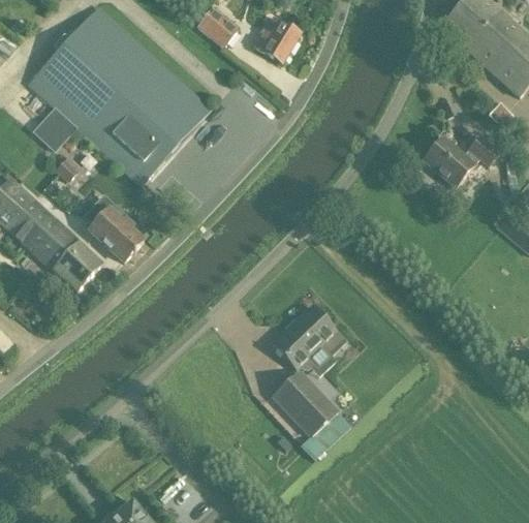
[(528,37),(488,0),(465,0),(442,26),(518,96),(528,84),(528,37)]
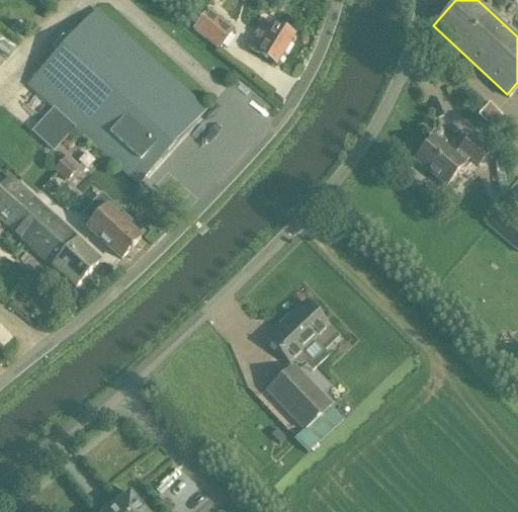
[(68,117),(137,180),(205,104),(95,5),(27,80),(54,105),(68,117)]
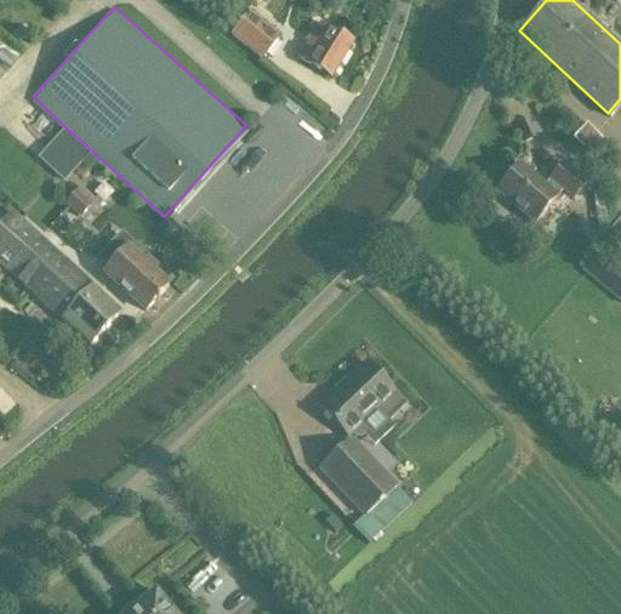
[(319,20),(298,52),(330,72),(351,38),(319,20)]
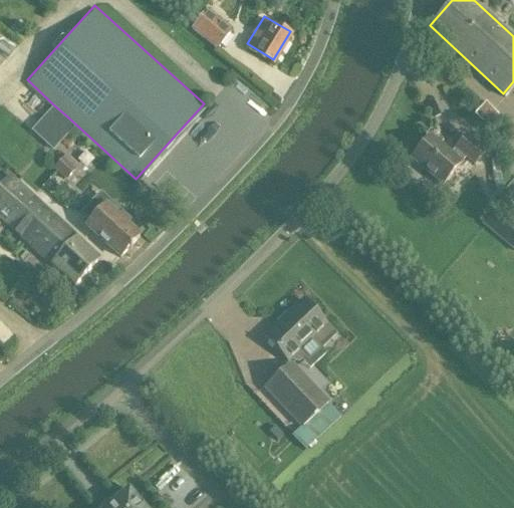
[(485,99),(474,111),(487,122),(498,110),(485,99)]
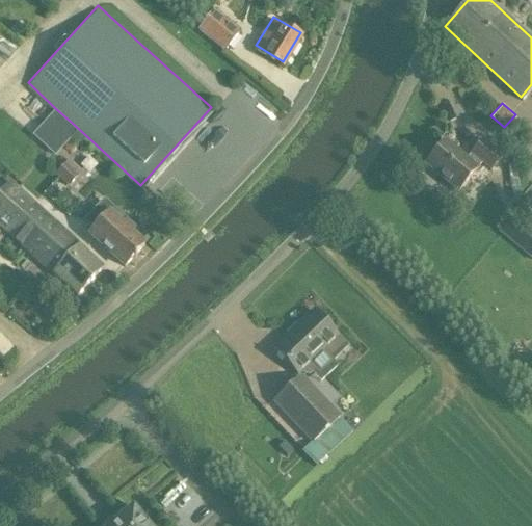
[(55,108),(33,131),(49,145),(70,121),(55,108)]
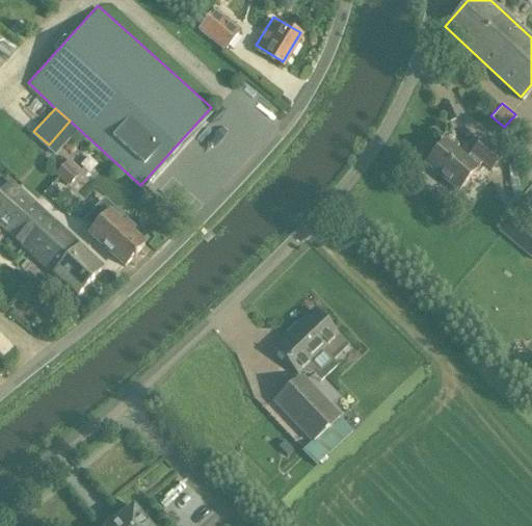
[(503,152),(482,134),(470,149),(490,167),(503,152)]
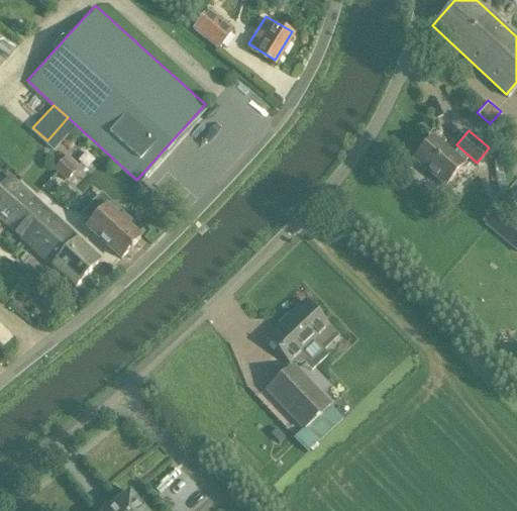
[(445,182),(464,160),(433,134),(415,156),(445,182)]
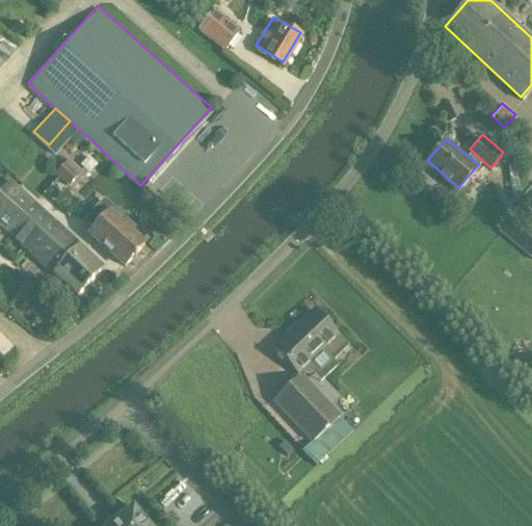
[(64,161),(56,171),(69,182),(77,173),(64,161)]
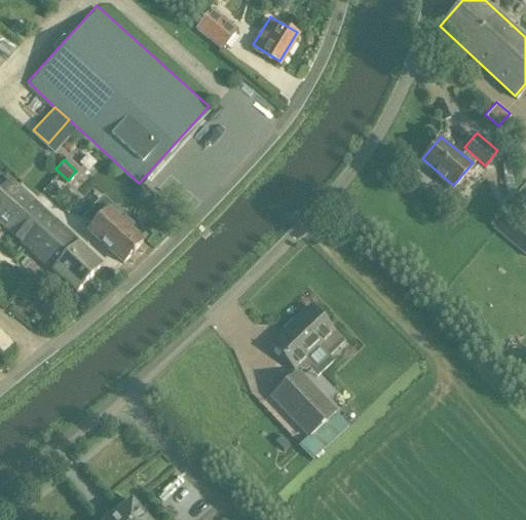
[(0,218),(26,242),(51,213),(10,176),(0,186),(0,218)]
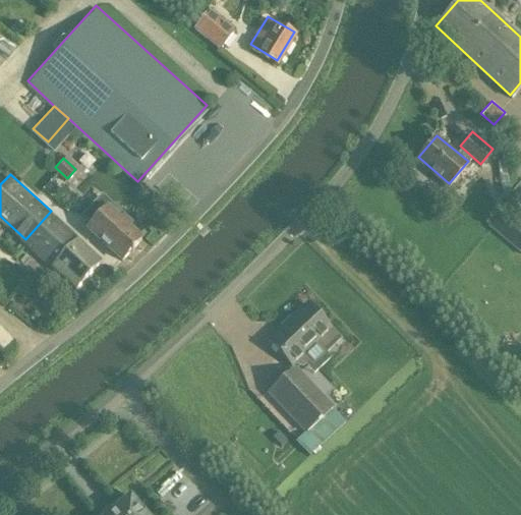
[(97,195),(81,213),(91,221),(87,225),(121,256),(140,235),(119,216),(123,211),(111,198),(106,204),(97,195)]
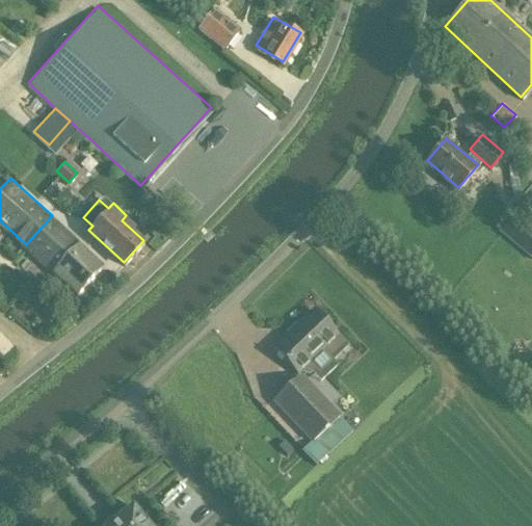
[(531,227),(516,213),(503,230),(531,254),(531,227)]
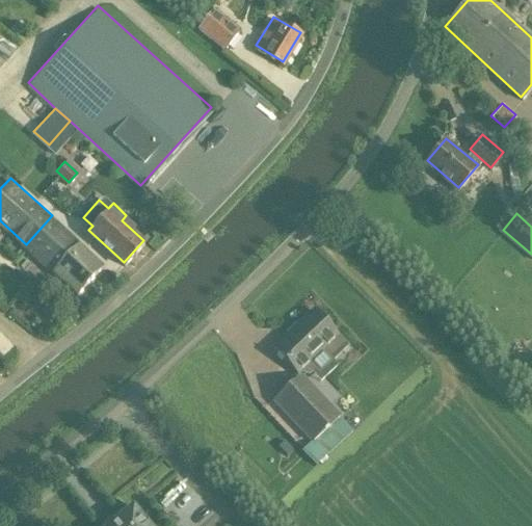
[(77,291),(103,263),(52,215),(26,244),(77,291)]
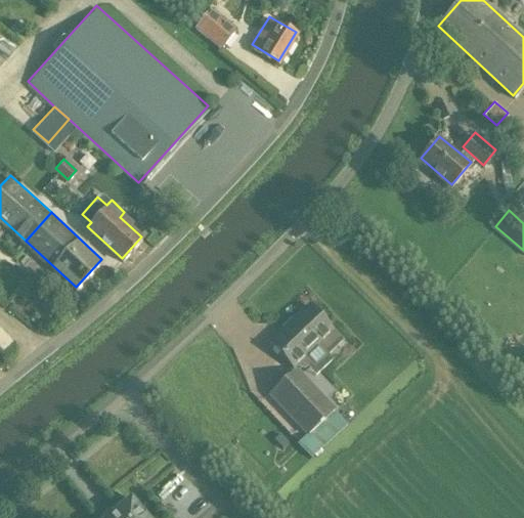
[(310,302),(270,339),(293,363),(297,360),(300,363),(304,364),(307,362),(306,358),(303,355),(317,342),(326,352),(342,338),(337,332),(310,302)]
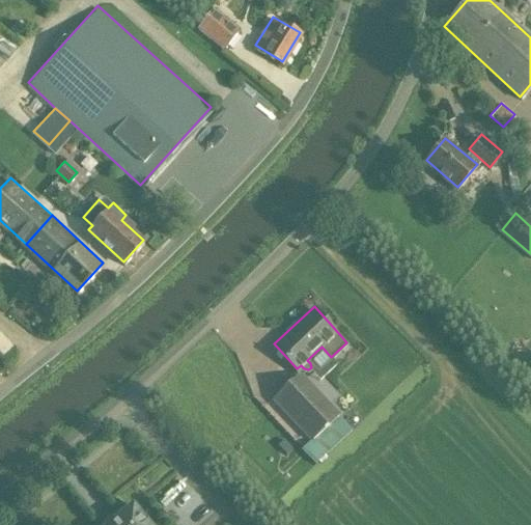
[(299,370),(273,395),(312,436),(337,413),(338,412),(299,370)]
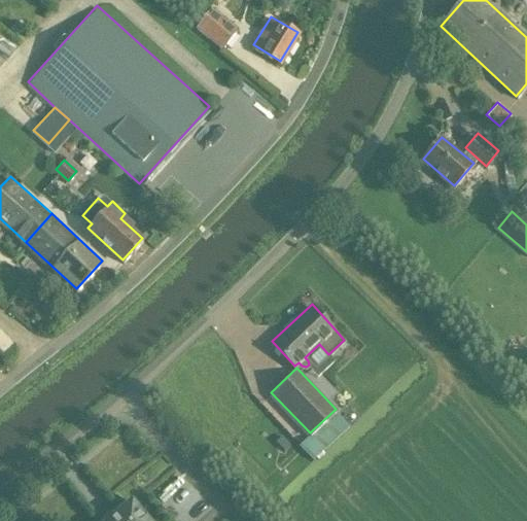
[(310,432),(300,443),(314,457),(338,436),(349,424),(335,410),(310,432)]
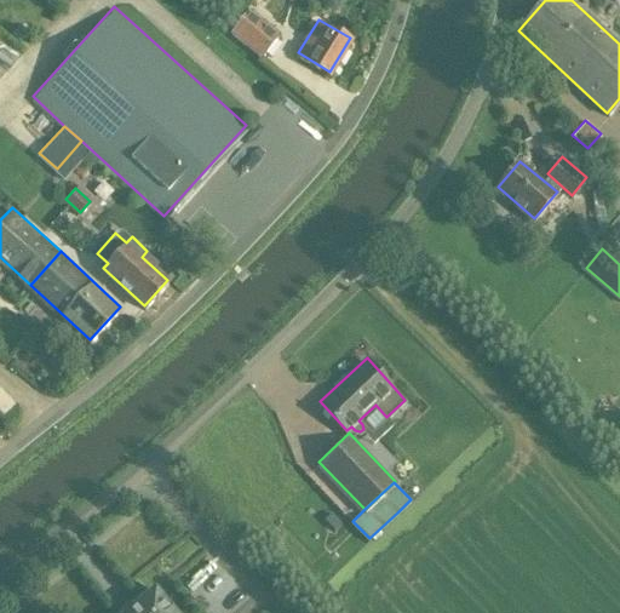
[(176,612),(154,586),(121,612),(176,612)]
